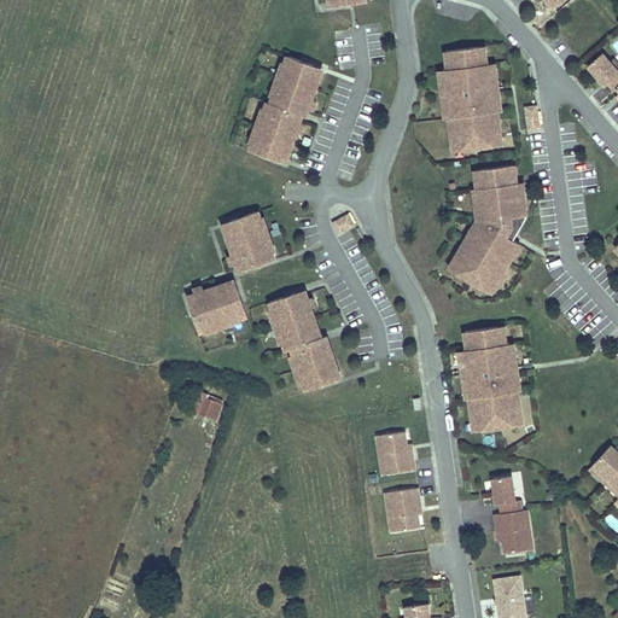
[(495,101),(493,76),(494,76),(493,65),(489,65),(488,59),(483,59),(482,48),(448,52),(450,70),(445,71),(447,82),(449,82),(452,108),(449,109),(450,120),(454,144),(462,143),(464,149),(494,145),(493,139),(501,138),(497,114),(496,101),(495,101)]
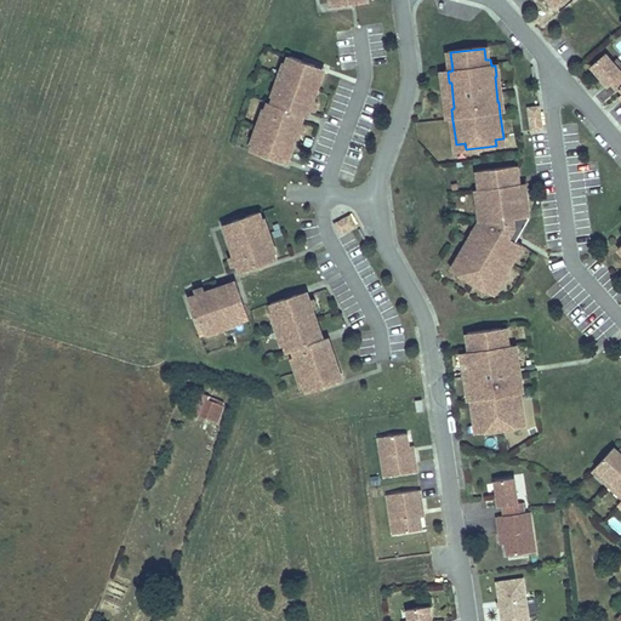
[(301,119),(303,114),(284,108),(285,103),(288,100),(309,108),(311,103),(313,96),(323,68),(301,60),(302,56),(290,51),(286,60),(289,61),(285,73),(281,73),(278,84),(281,85),(278,92),(275,92),(273,98),(269,97),(267,104),(271,106),(267,115),(263,114),(263,115),(260,125),(262,126),(257,140),(255,138),(252,146),(265,151),(266,147),(289,155),(298,127),(301,119)]
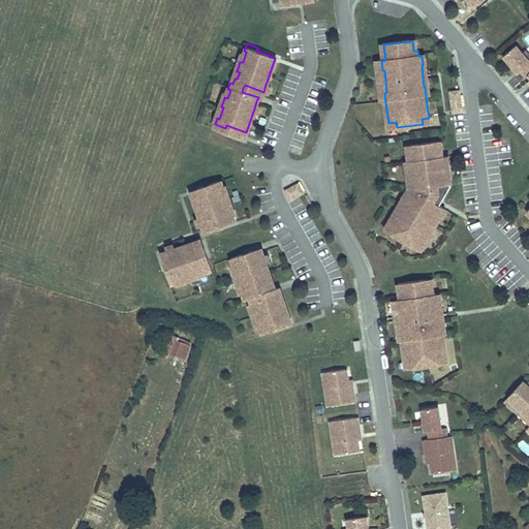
[(528,59),(524,53),(517,45),(504,56),(520,73),(522,71),(528,78),(528,76),(528,59)]
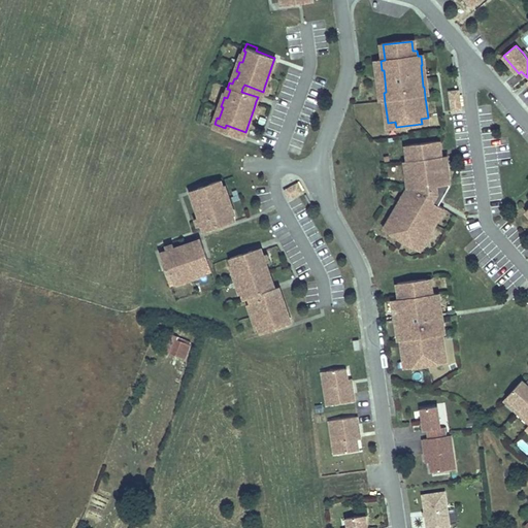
[(276,55),(257,47),(256,51),(274,58),(276,55)]
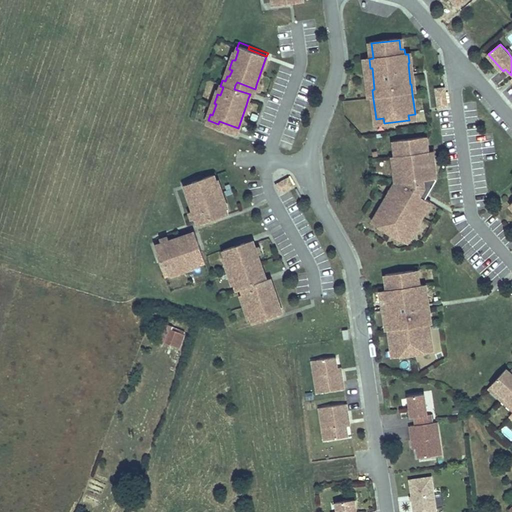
[(236,49),(234,49),(230,59),(232,60),(235,60),(238,50),(236,49)]
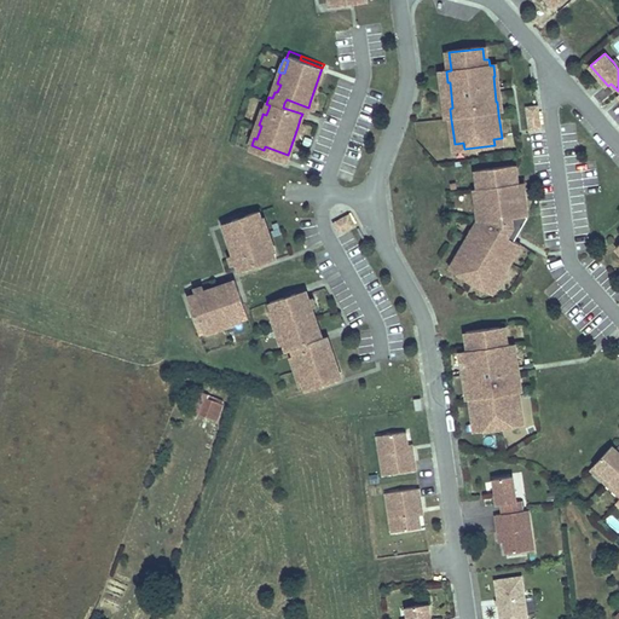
[(504,113),(498,65),(493,65),(495,76),(493,76),(496,102),(497,102),(498,114),(504,113)]
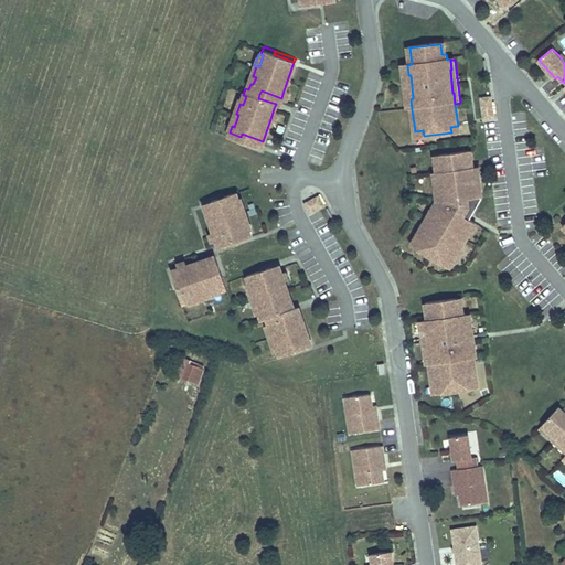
[(413,98),(411,75),(408,75),(407,65),(403,65),(406,87),(408,109),(412,109),(411,99),(413,98)]
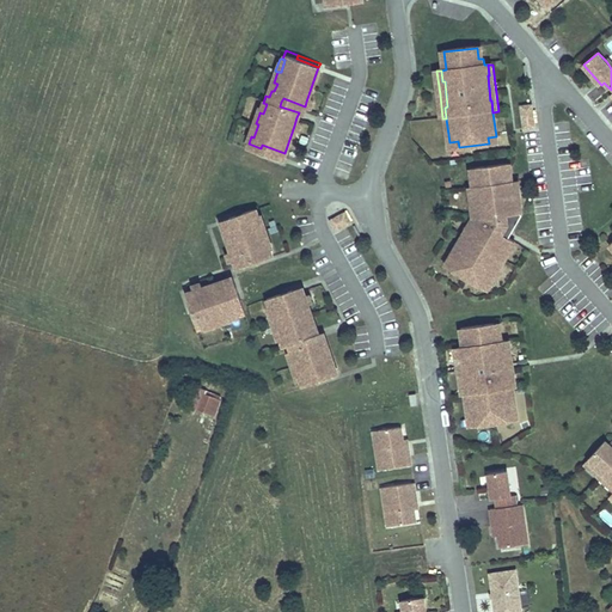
[(305,106),(283,98),(281,102),(300,109),(304,110),(305,106)]
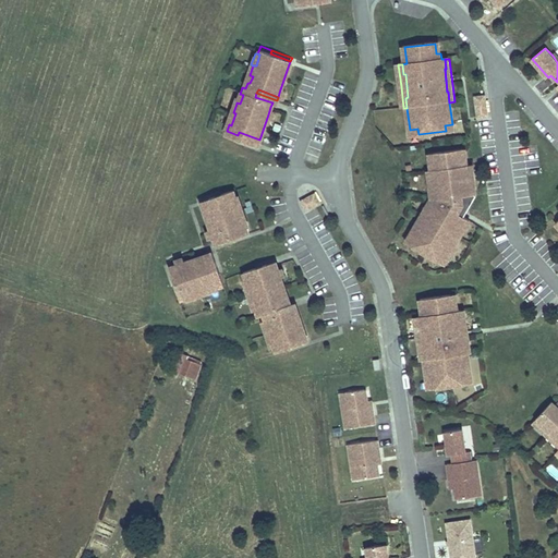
[(274,99),(256,93),(255,97),(273,102),(274,99)]
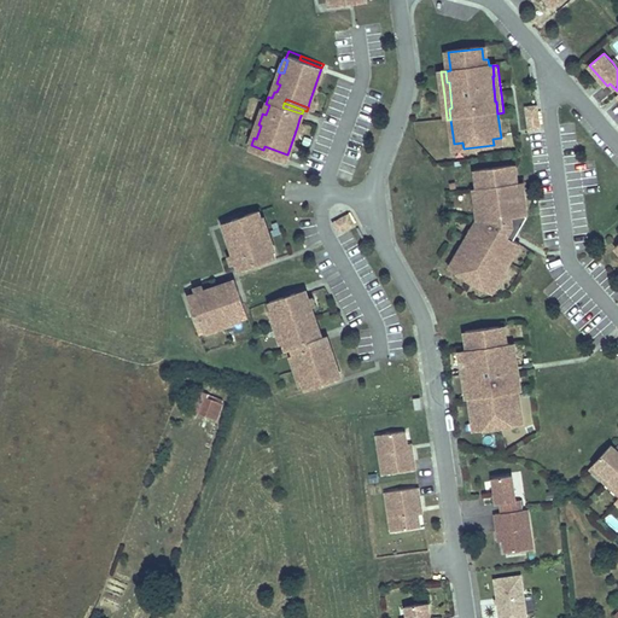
[(540,130),(537,108),(526,109),(530,132),(540,130)]
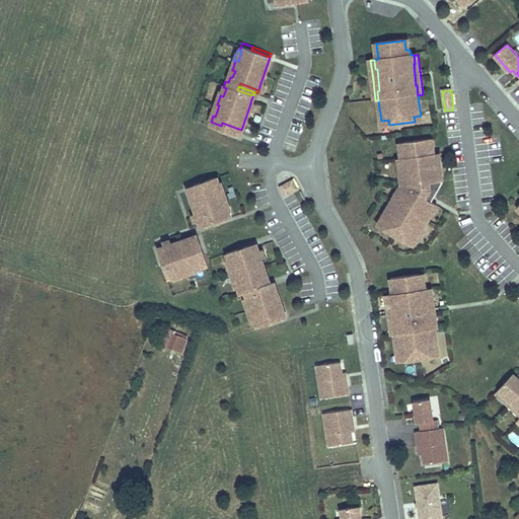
[(217,104),(215,104),(211,116),(213,116),(215,117),(219,105),(217,104)]
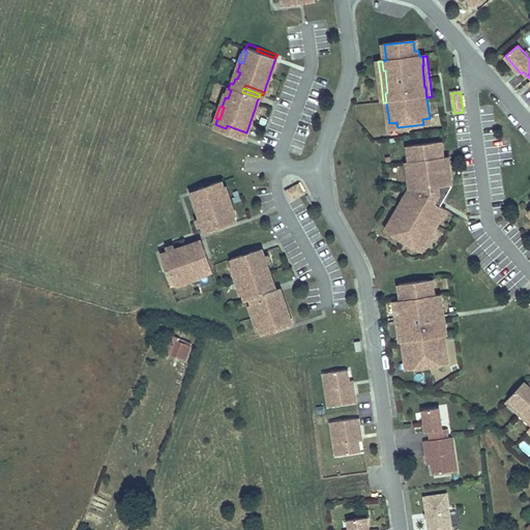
[(246,133),(227,125),(226,128),(245,136),(246,133)]
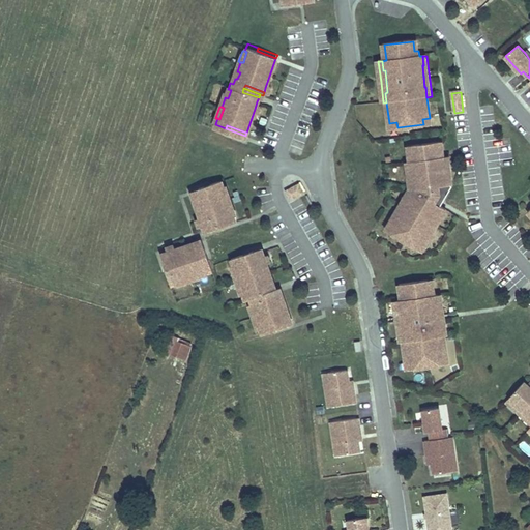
[(442,143),(413,146),(414,156),(409,156),(410,163),(411,173),(411,175),(408,175),(409,178),(410,190),(407,195),(406,198),(409,199),(404,208),(401,206),(389,225),(388,226),(395,229),(392,234),(415,247),(417,243),(423,246),(436,228),(432,226),(438,216),(441,218),(445,211),(439,207),(444,198),(443,187),(451,186),(449,171),(446,171),(444,158),(443,158),(442,143)]
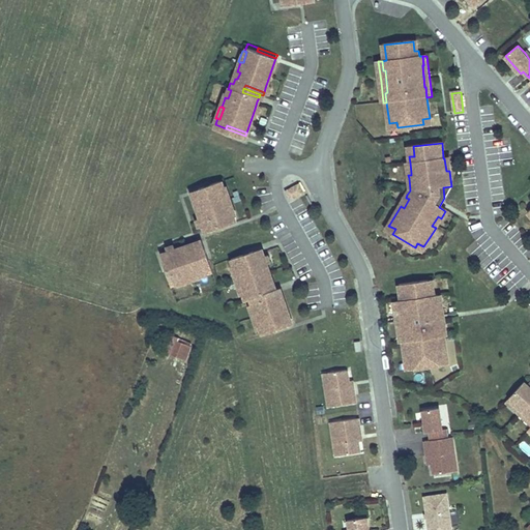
[(233,210),(230,201),(228,202),(224,190),(227,189),(225,182),(213,186),(214,189),(196,197),(203,221),(206,227),(207,231),(227,224),(228,228),(238,224),(236,217),(234,218),(231,211),(233,210)]
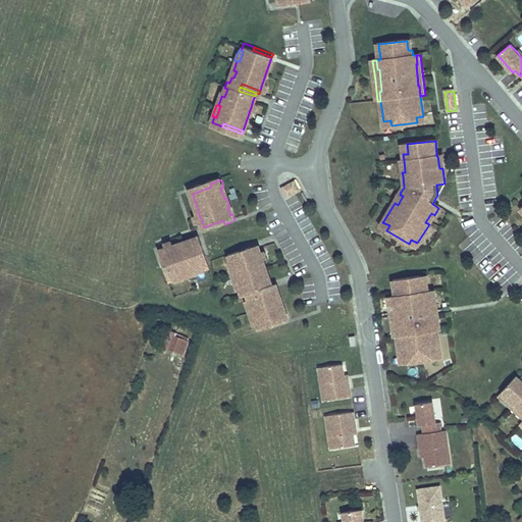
[(193,194),(211,187),(210,184),(191,190),(193,194)]
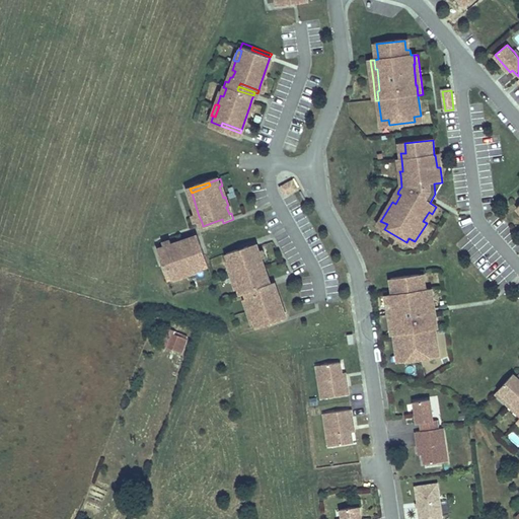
[(299,190),(295,182),(283,189),(288,197),(299,190)]
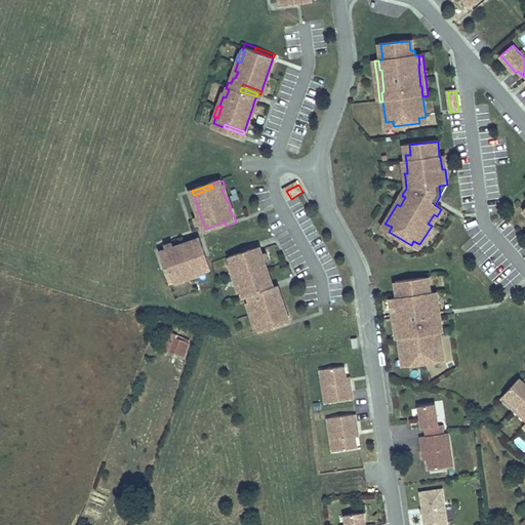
[(225,188),(221,189),(226,200),(228,199),(231,198),(227,187),(225,188)]
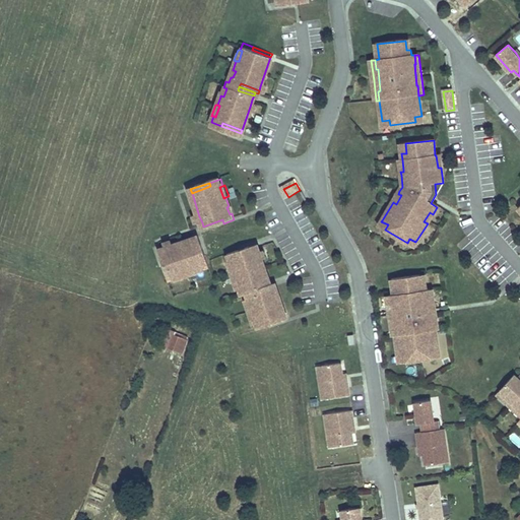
[(396,204),(401,195),(398,194),(399,191),(392,202),(393,202),(396,204)]
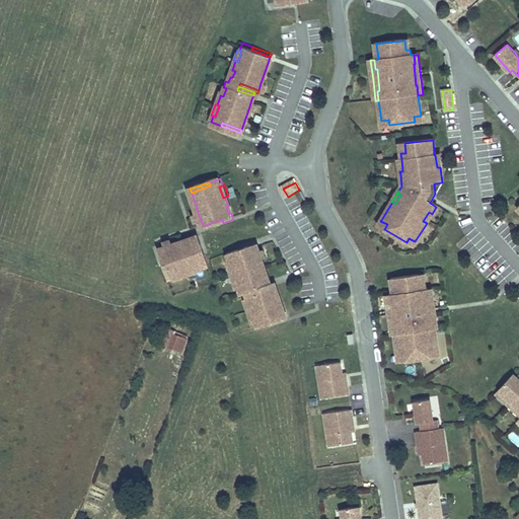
[(427,223),(432,214),(429,212),(423,221),(427,223)]
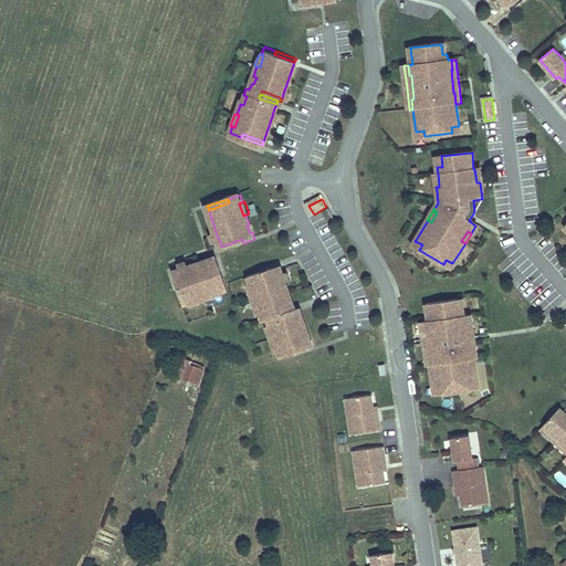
[(243,243),(242,239),(221,247),(222,250),(243,243)]
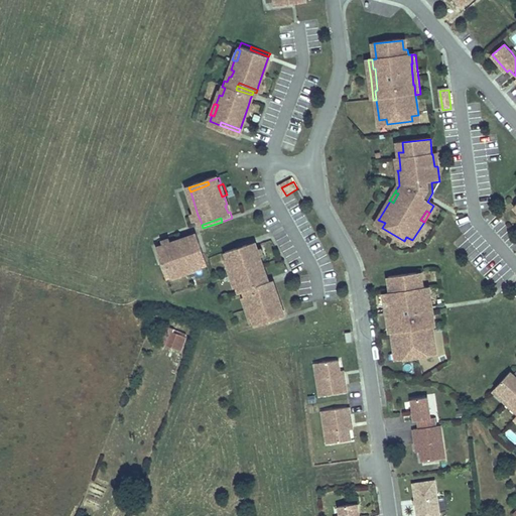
[(385,223),(378,220),(379,219),(378,218),(374,224),(381,229),(382,228),(385,223)]
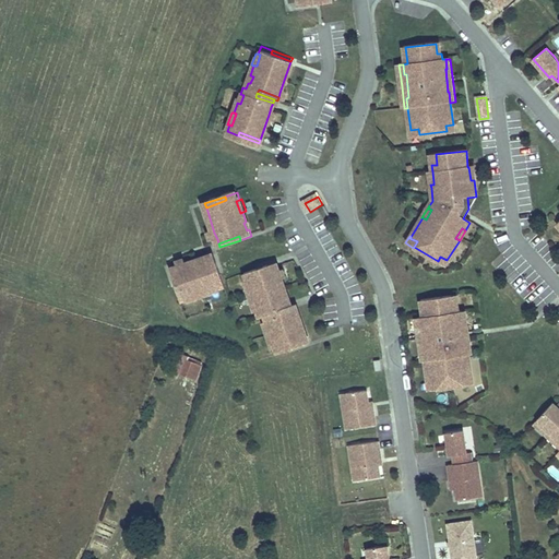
[(223,275),(216,254),(213,257),(219,276),(223,275)]
